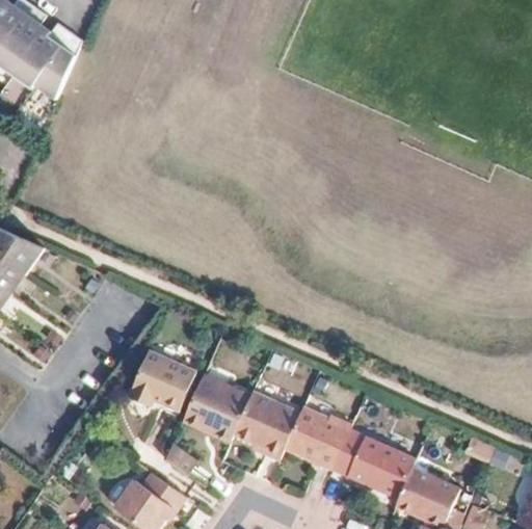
[(0,60),(30,83),(54,100),(81,38),(55,21),(46,33),(35,26),(44,14),(24,0),(11,0),(6,7),(0,2),(0,60)]
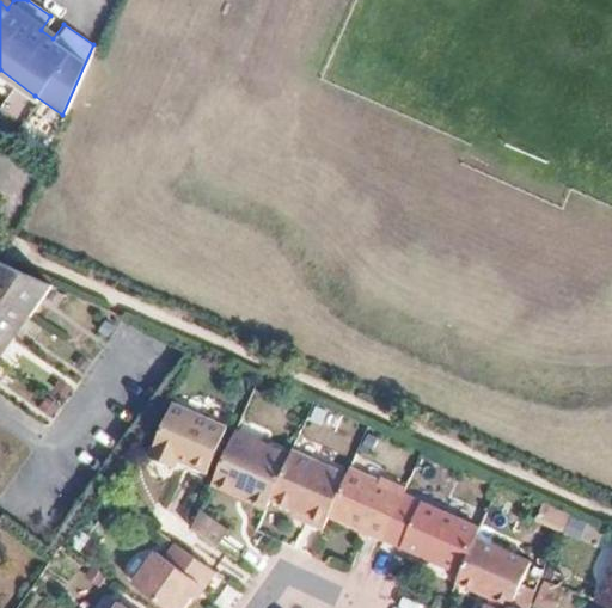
[(0,69),(0,79),(30,100),(35,96),(0,69)]
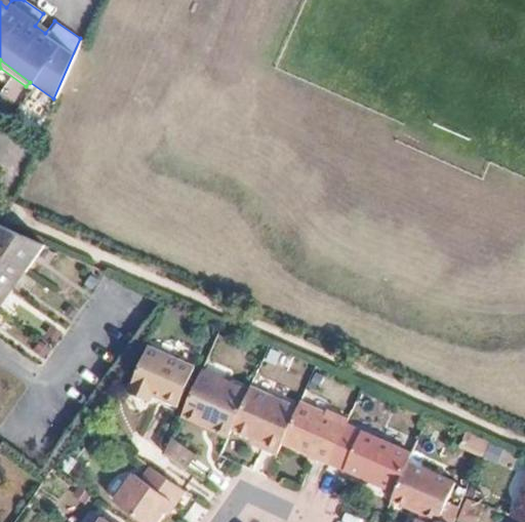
[(25,270),(43,244),(0,225),(0,292),(19,266),(25,270)]
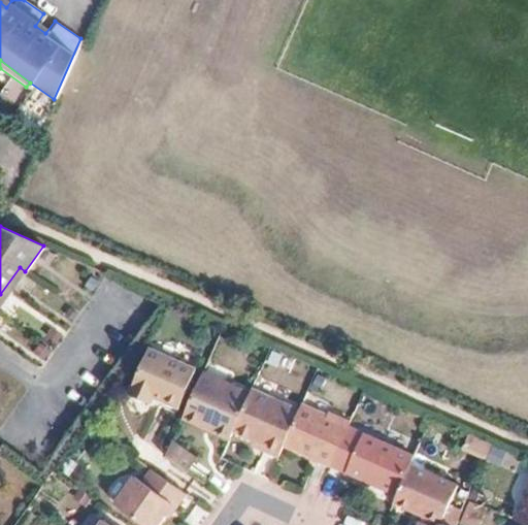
[(197,366),(149,345),(130,388),(151,397),(153,392),(178,403),(197,366)]
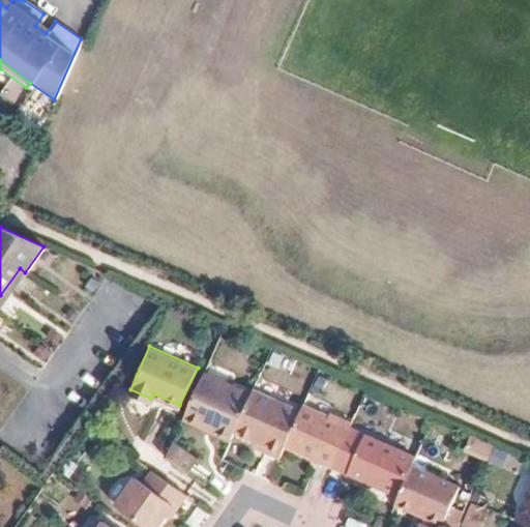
[(248,396),(202,375),(184,414),(215,427),(213,433),(229,440),(233,431),(248,396)]
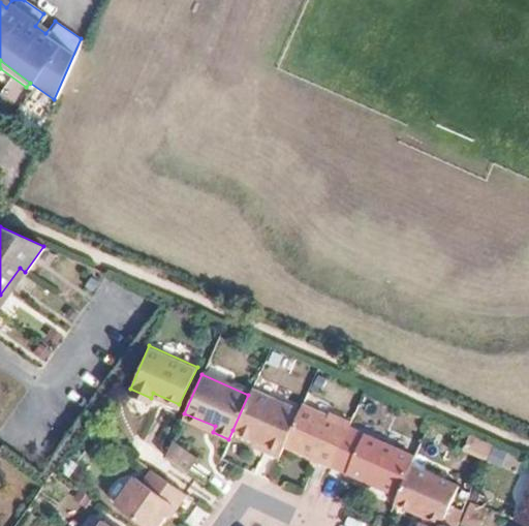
[(298,409),(250,390),(248,395),(232,430),(252,438),(265,443),(261,450),(278,456),(282,444),(298,409)]
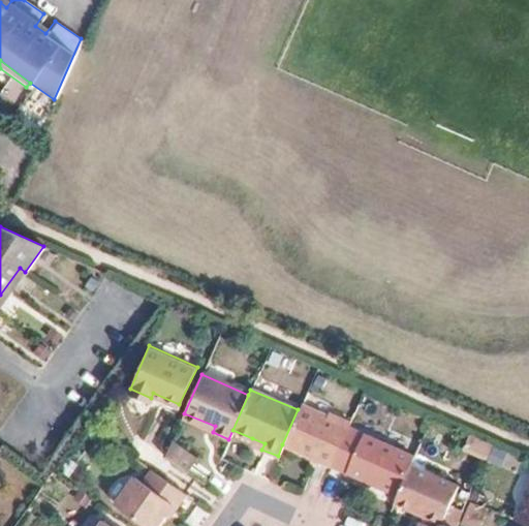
[(316,457),(331,463),(346,428),(349,421),(328,411),(325,416),(300,405),(298,409),(282,444),(315,459),(316,457)]
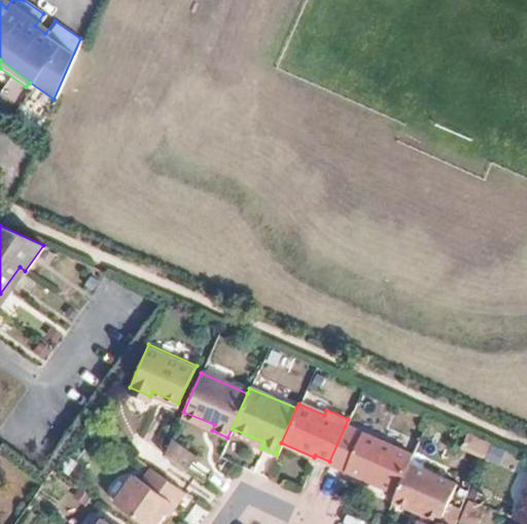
[(183,412),(181,417),(212,430),(214,424),(183,412)]
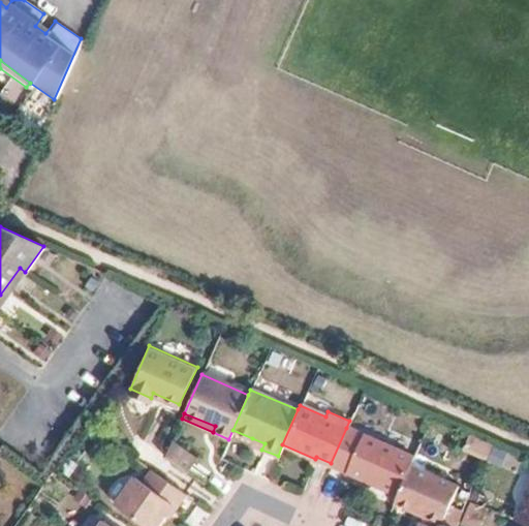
[(331,463),(330,465),(397,494),(409,465),(412,457),(346,428),(331,463)]
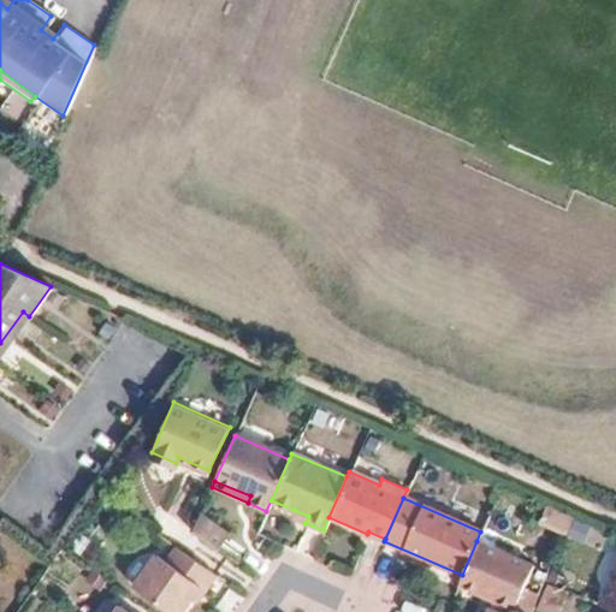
[(308,516),(294,510),(290,516),(304,523),(308,516)]
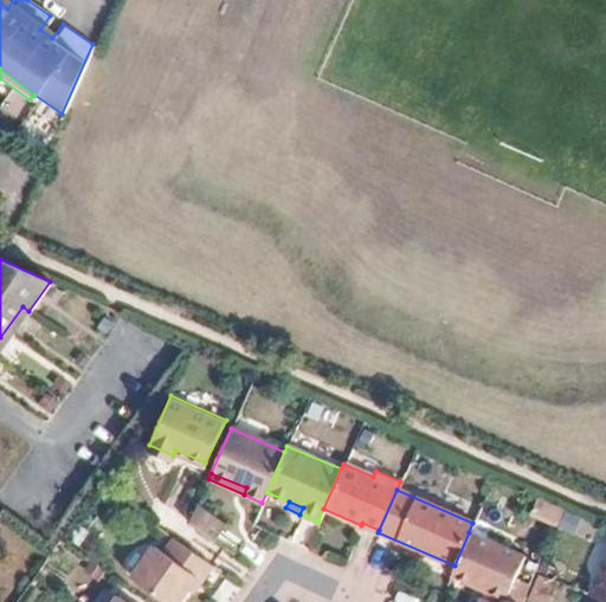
[(225,526),(195,505),(188,523),(214,541),(225,526)]
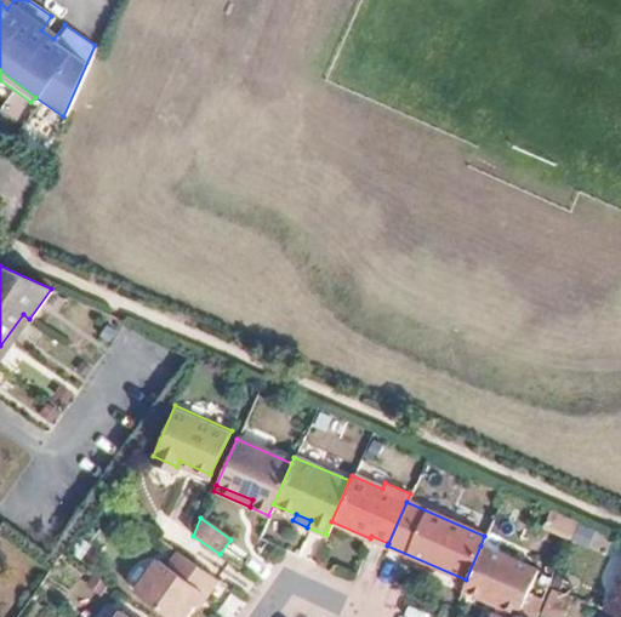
[(524,616),(516,613),(535,570),(480,546),(466,580),(461,589),(494,605),(488,616),(524,616)]
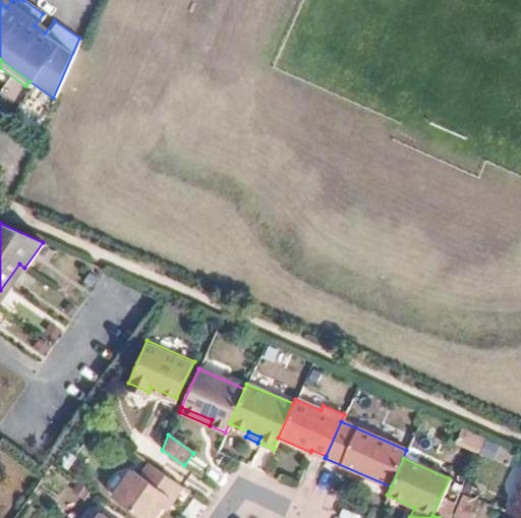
[(172,500),(182,486),(149,463),(139,474),(131,469),(113,495),(145,517),(152,517),(168,497),(172,500)]
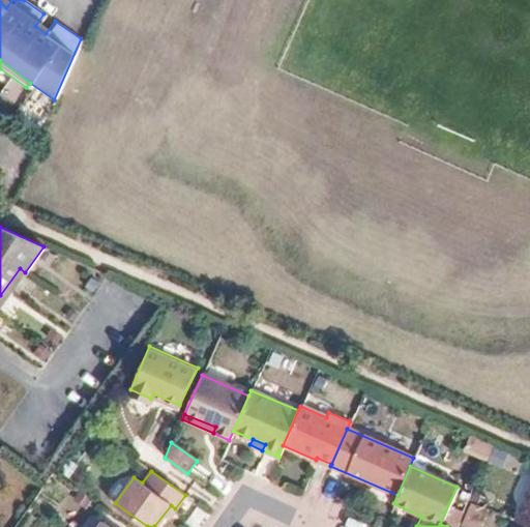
[(529,526),(529,488),(514,522),(527,526),(529,526)]
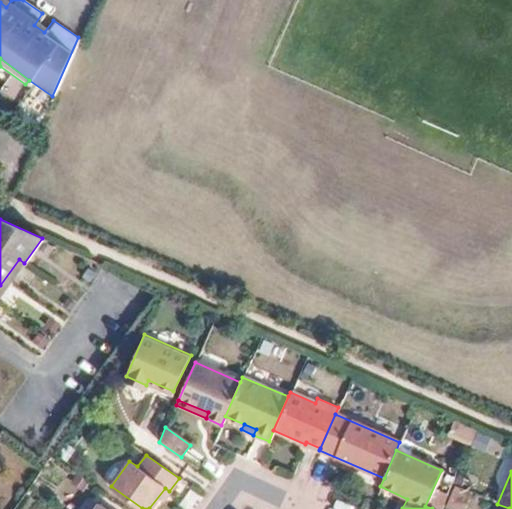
[(466,492),(454,487),(449,499),(461,504),(466,492)]
